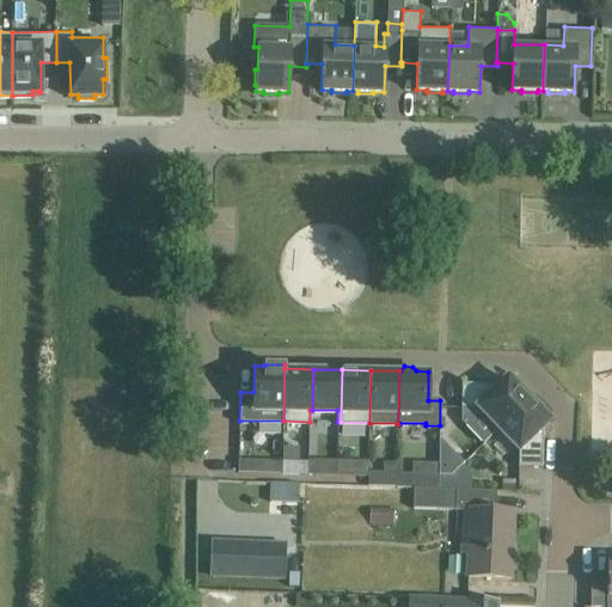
[(461,405),(461,416),(484,440),(499,427),(533,393),(532,393),(521,382),(515,382),(508,375),(497,386),(493,381),(461,380),(461,405)]
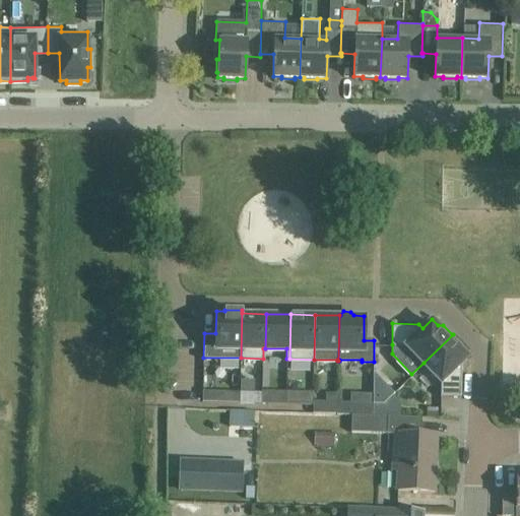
[(453,334),(424,363),(441,381),(441,394),(460,395),(461,395),(462,369),(458,365),(467,356),(461,349),(461,344),(453,335),(453,334)]
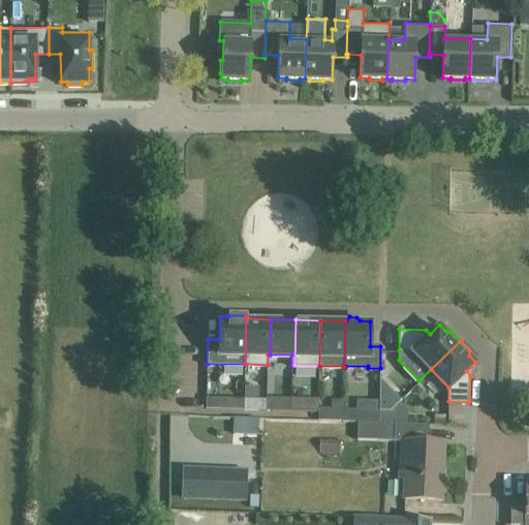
[(207,395),(206,406),(223,406),(223,396),(215,395),(207,395)]
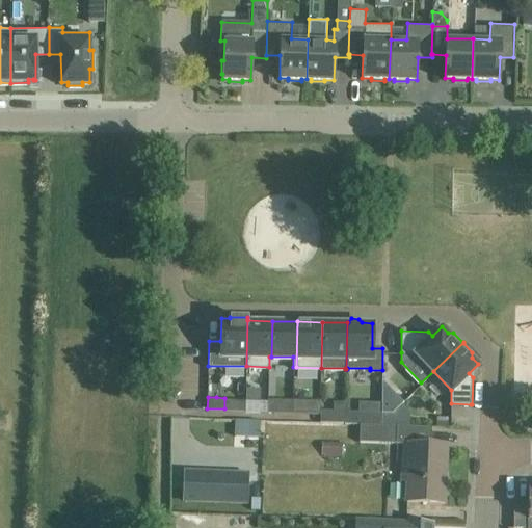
[(245,398),(244,410),(259,410),(260,399),(245,398)]
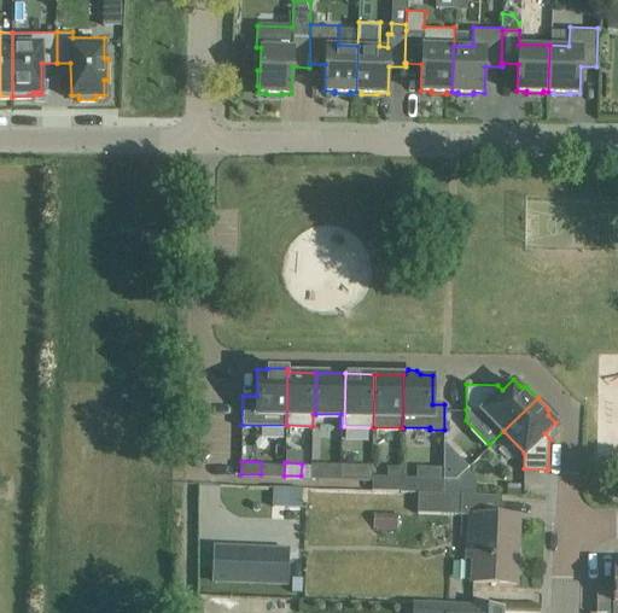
[(319,462),(318,477),(338,477),(338,462),(319,462)]
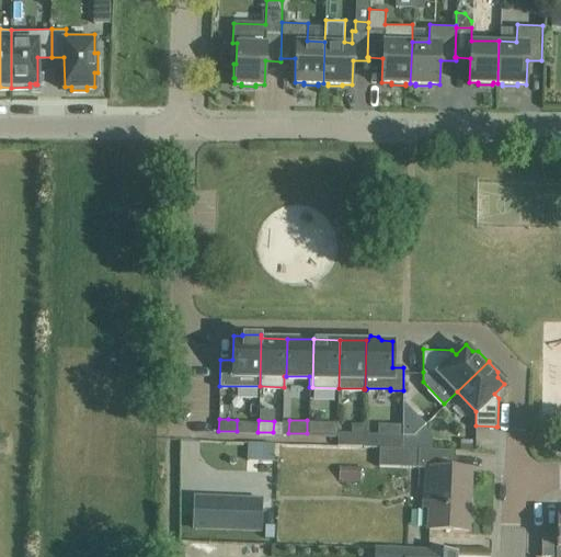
[(307,420),(307,433),(322,434),(323,421),(307,420)]
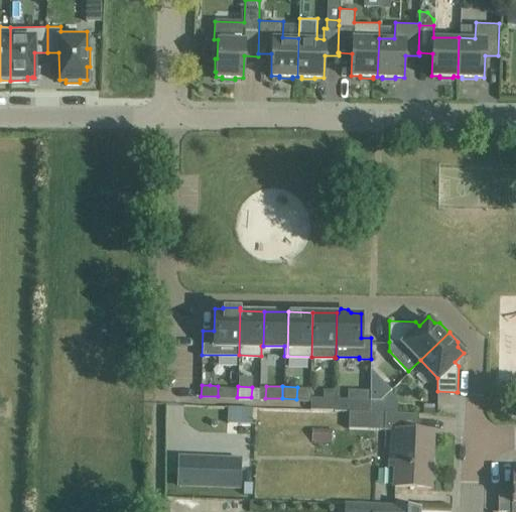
[(348,397),(348,409),(350,409),(371,410),(371,398),(371,388),(348,387),(348,397)]
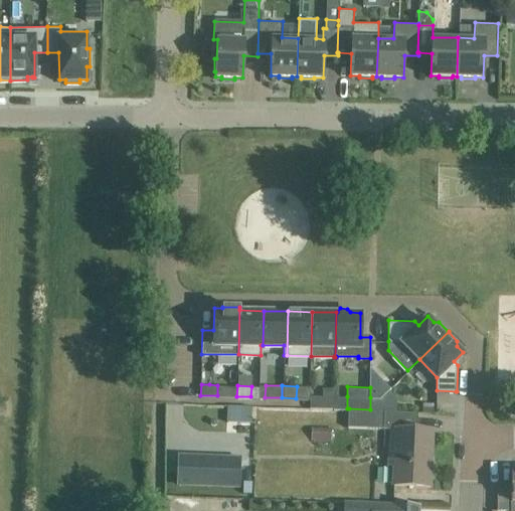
[(321,395),(320,407),(334,407),(334,396),(334,388),(321,387),(321,395)]
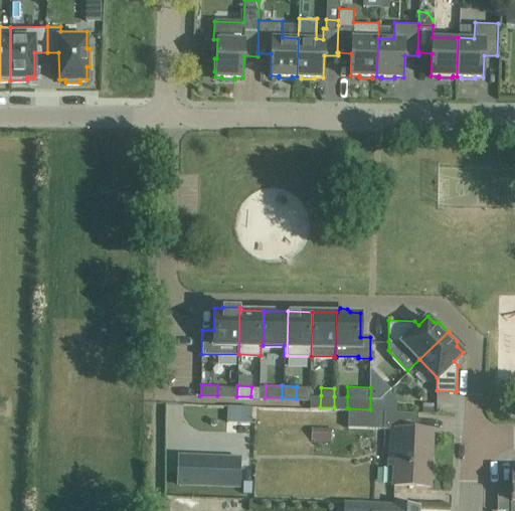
[(334,396),(334,407),(347,408),(347,396),(334,396)]
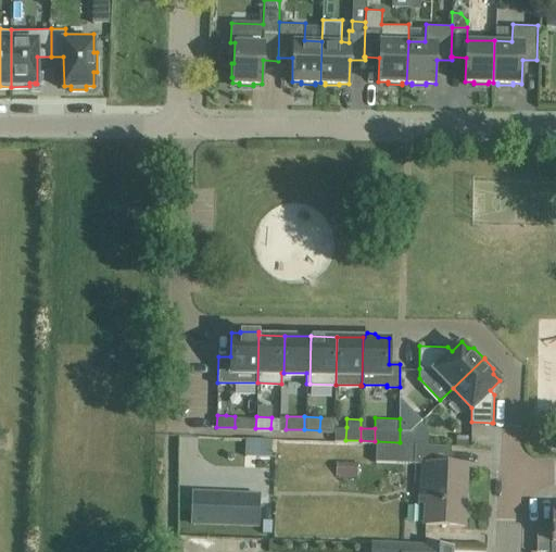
[(468,444),(468,435),(457,434),(457,444),(468,444)]
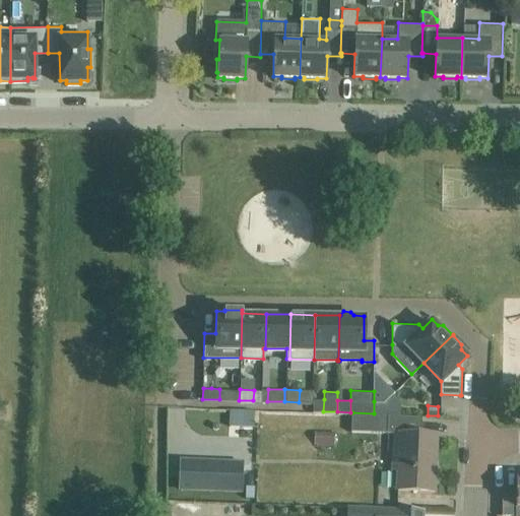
[(352,412),(351,429),(393,431),(391,469),(398,468),(397,488),(434,489),(437,432),(421,432),(421,415),(352,412)]
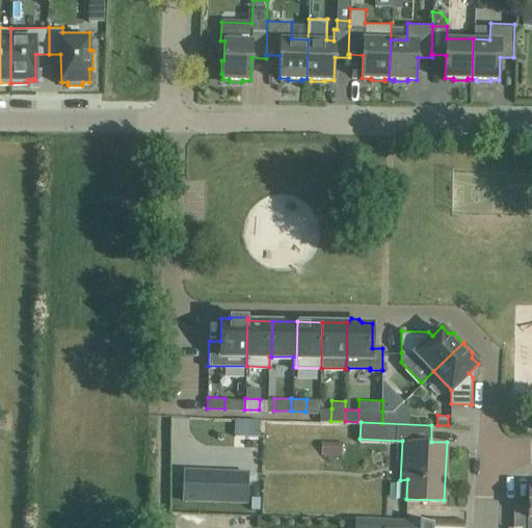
[(321,439),(321,453),(341,453),(342,440),(321,439)]
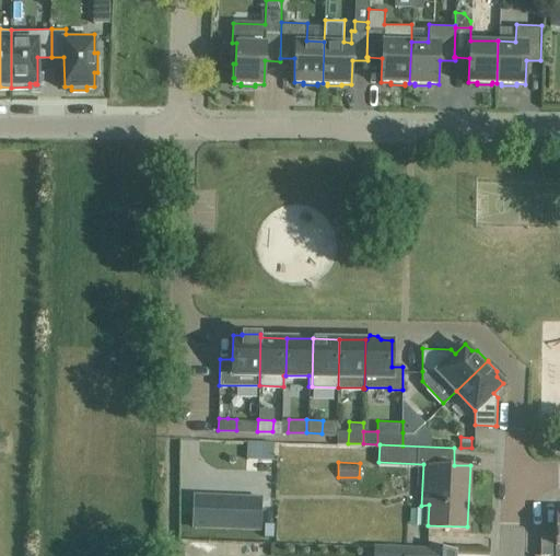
[(191,488),(190,522),(259,524),(260,491),(191,488)]
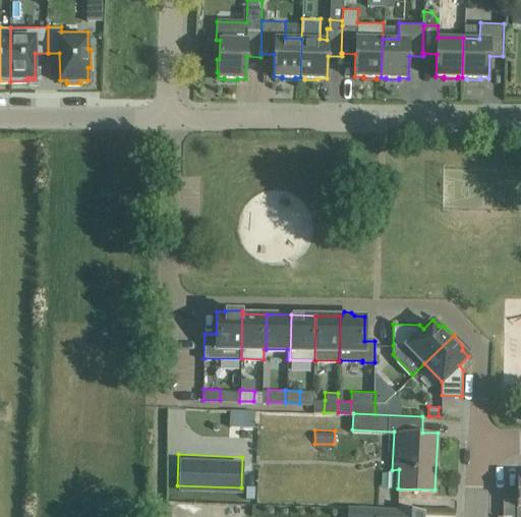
[(518,506),(520,505),(520,475),(517,475),(517,487),(503,487),(503,515),(518,515),(518,506)]
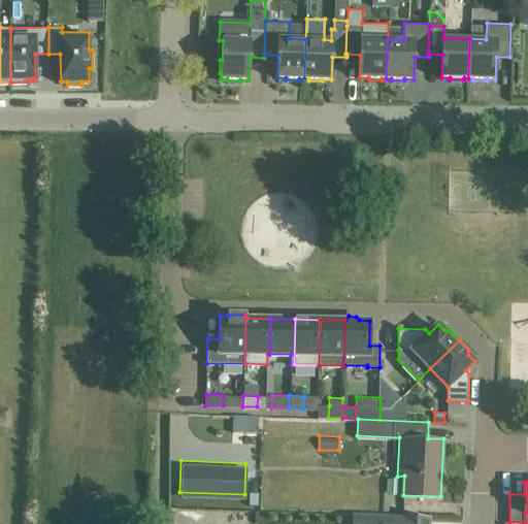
[(258,503),(259,491),(250,491),(249,503),(258,503)]
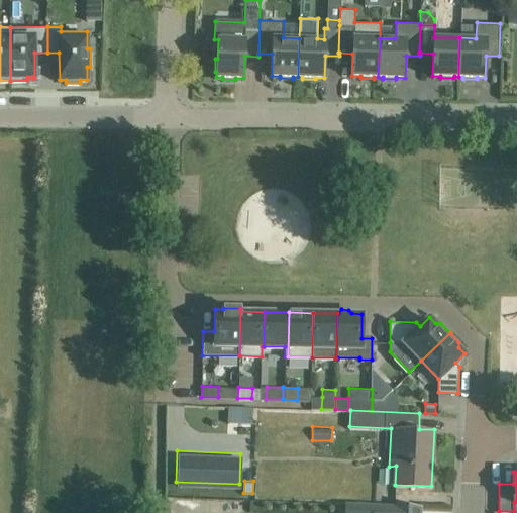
[(344,512),(384,512),(385,503),(345,501),(344,512)]
